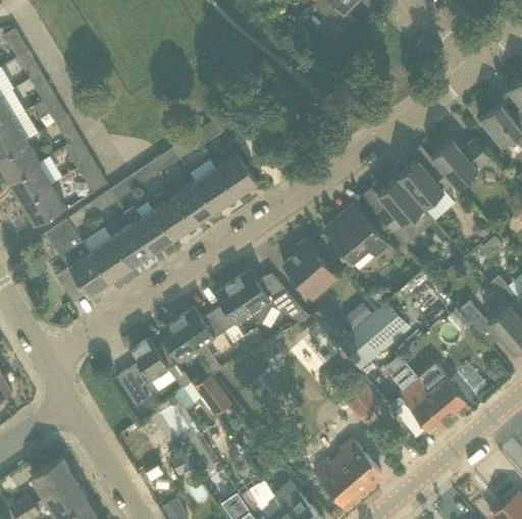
[(317,0),(312,5),(331,24),(355,0),(317,0)]
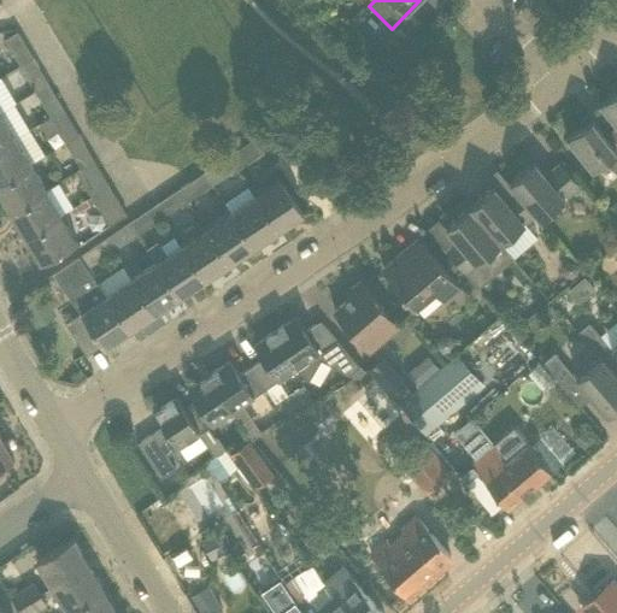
[(430,0),(428,4),(438,13),(448,1),(446,0),(430,0)]
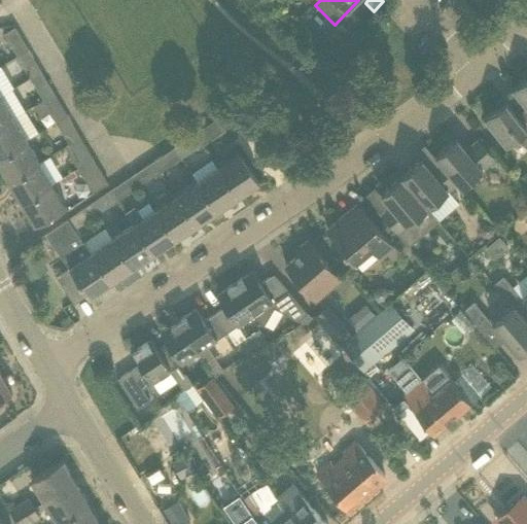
[(486,21),(496,11),(486,1),(477,11),(486,21)]
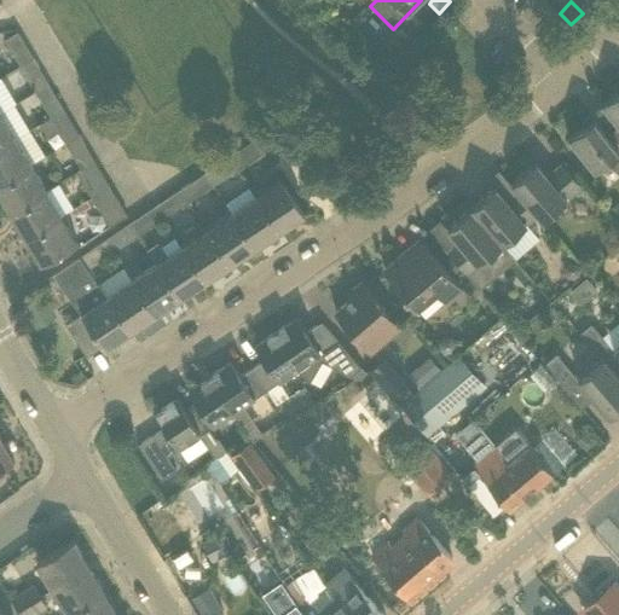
[(18,34),(5,42),(21,69),(34,61),(18,34)]
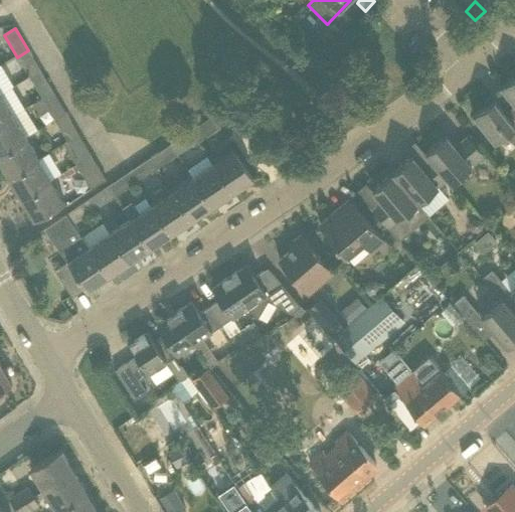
[(17,57),(29,78),(40,71),(28,50),(17,57)]
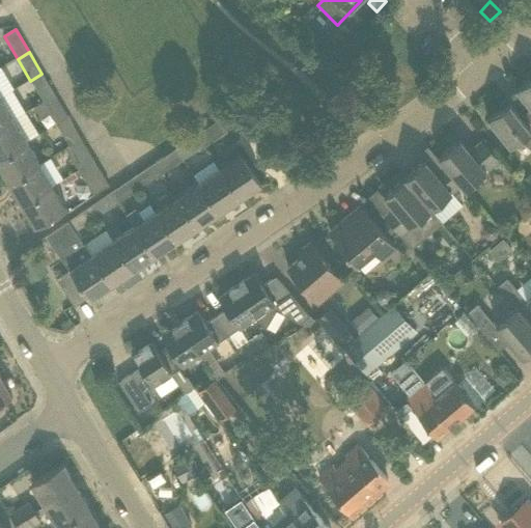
[(42,74),(30,81),(44,103),(55,96),(42,74)]
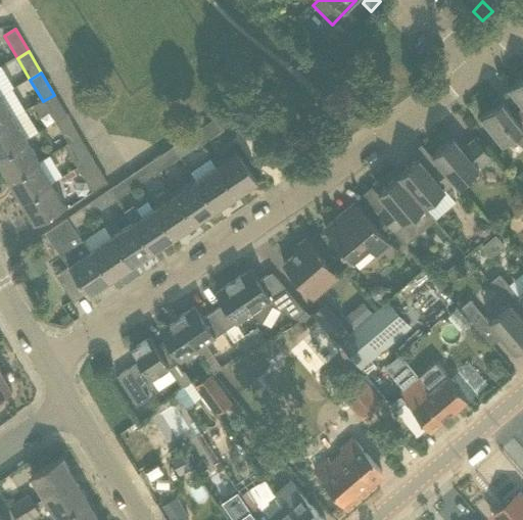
[(522,78),(508,90),(522,108),(522,109),(522,78)]
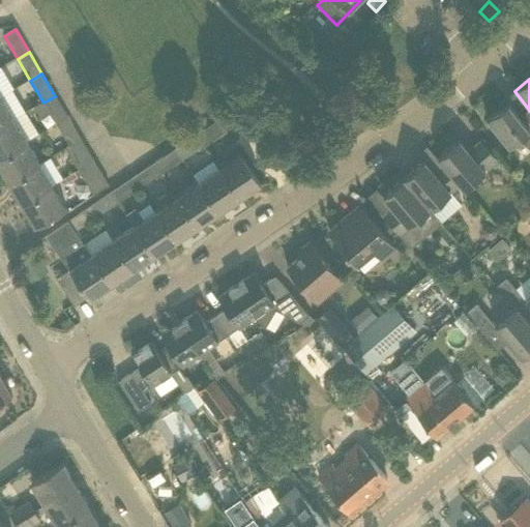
[(55,96),(43,103),(36,107),(42,118),(51,114),(57,125),(68,118),(55,96)]
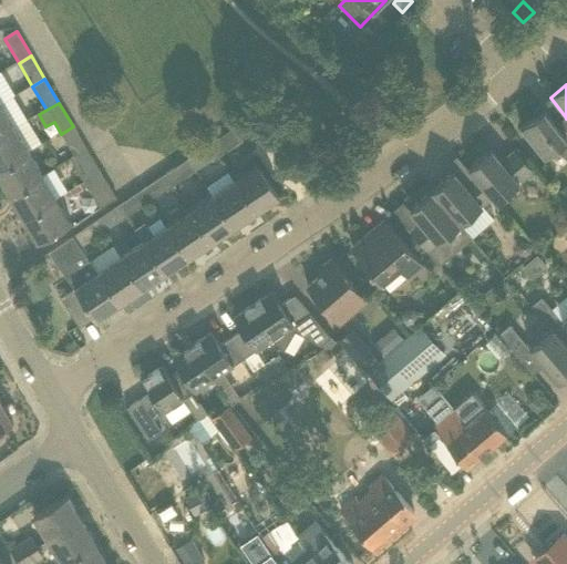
[(0,137),(14,130),(0,105),(0,137)]
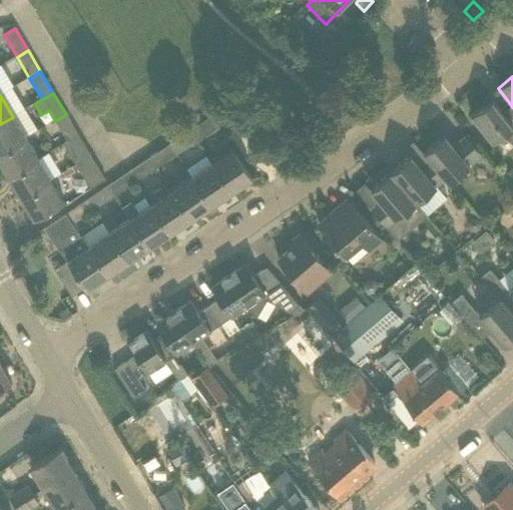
[(512,107),(512,106),(503,114),(492,101),(471,117),(493,144),(504,135),(512,146),(512,145),(512,107)]
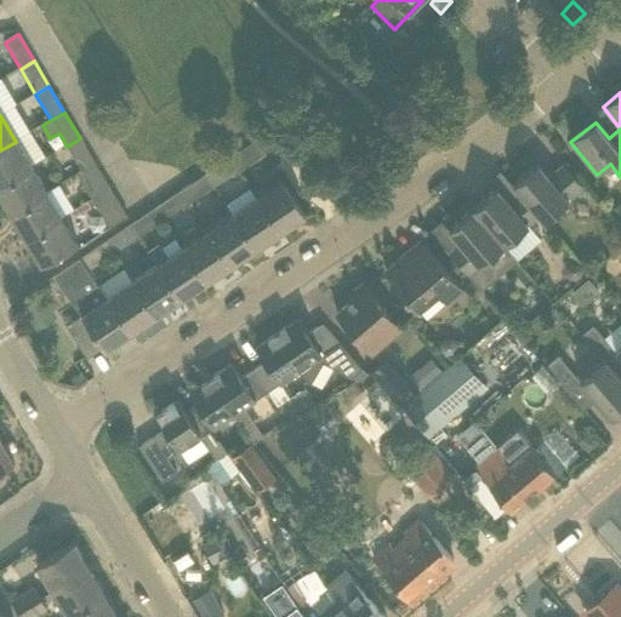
[(32,133),(16,142),(0,150),(0,186),(30,167),(30,166),(45,158),(32,133)]
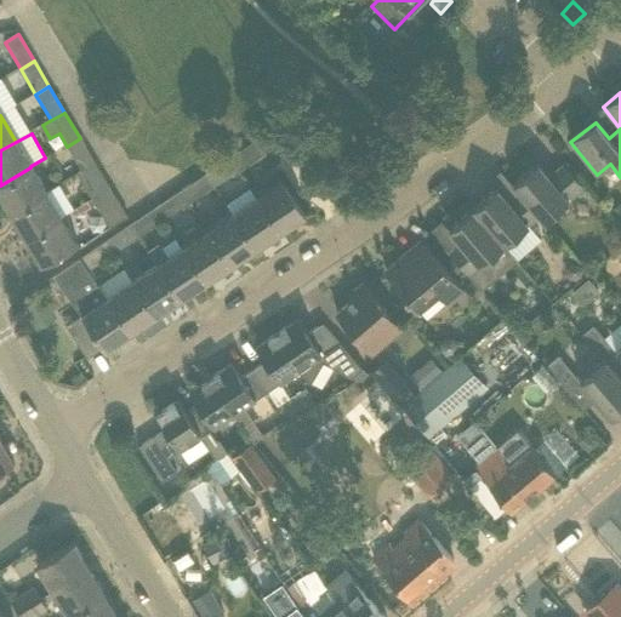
[(81,172),(95,164),(80,138),(67,147),(81,172)]
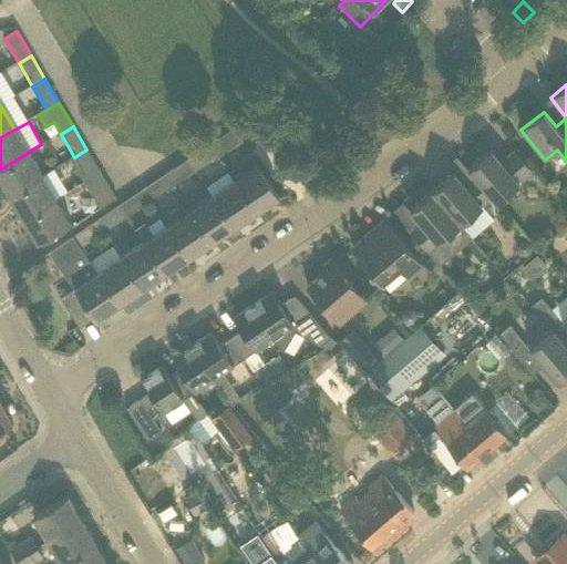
[(218,157),(241,142),(234,130),(210,146),(218,157)]
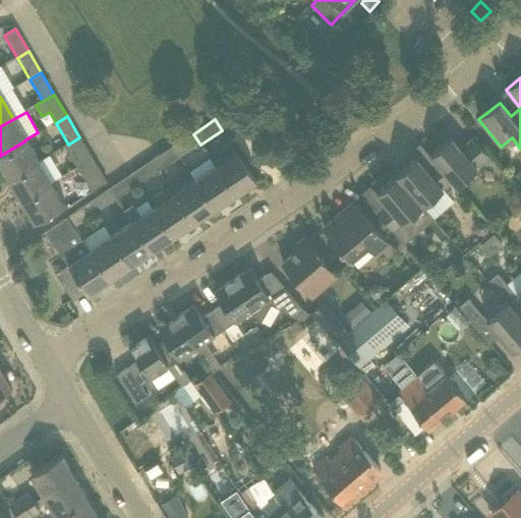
[(193,134),(172,148),(180,159),(200,145),(193,134)]
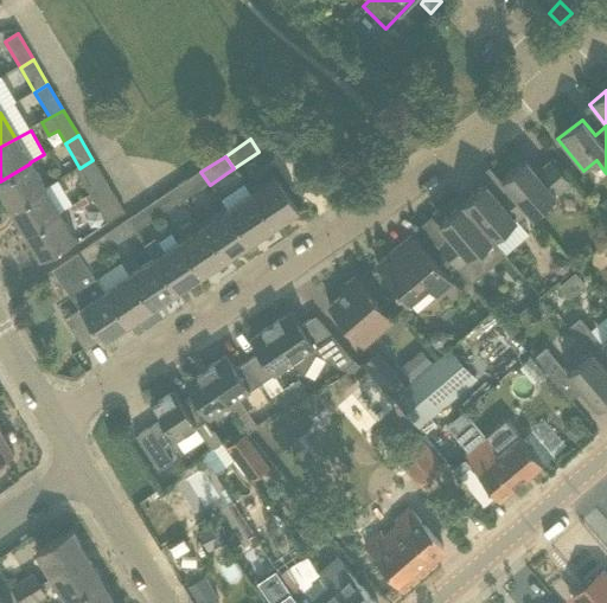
[(108,186),(93,160),(80,168),(75,171),(91,197),(108,186)]
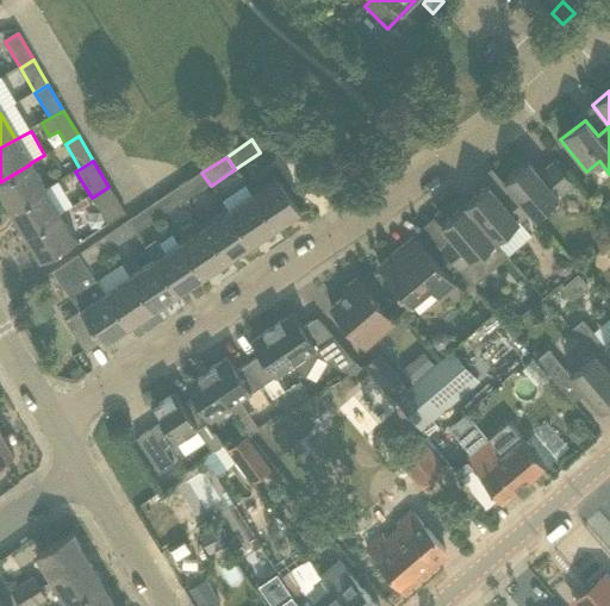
[(535,219),(576,185),(556,162),(540,176),(528,162),(504,183),(510,191),(511,191),(530,213),(535,219)]
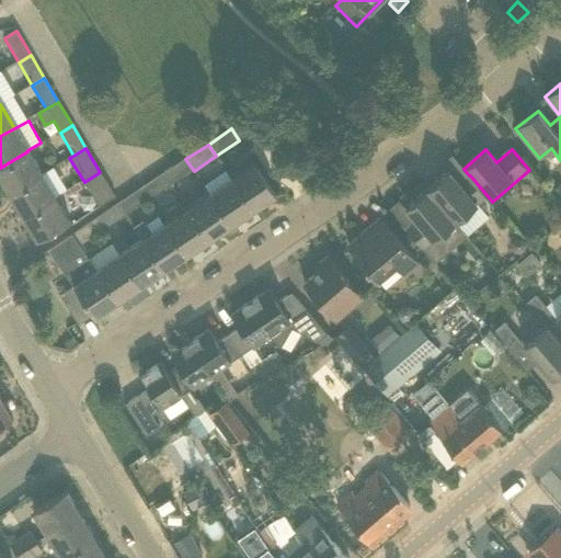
[(0,178),(10,194),(42,174),(27,151),(0,168),(0,178)]
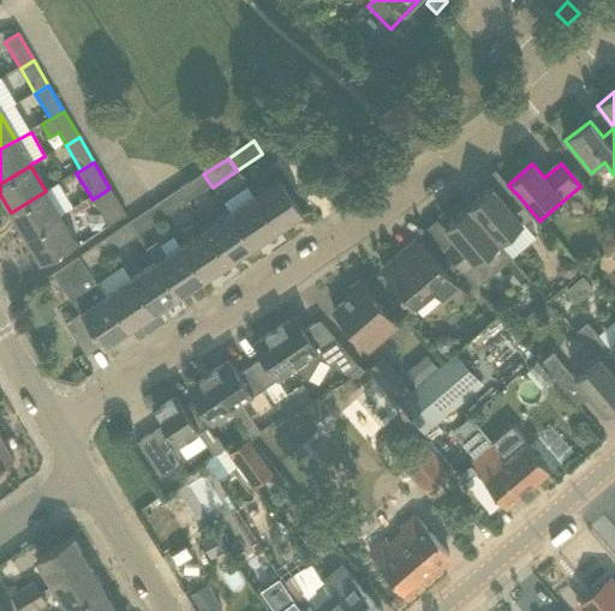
[(213,187),(203,174),(180,190),(189,203),(213,187)]
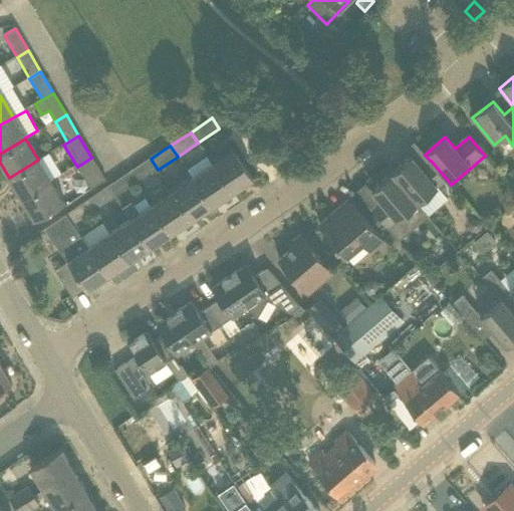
[(232,194),(253,180),(234,151),(213,165),(232,194)]
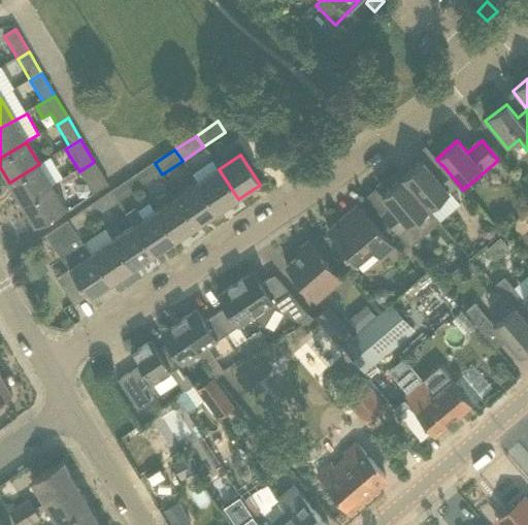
[(108,186),(94,162),(79,171),(94,196),(108,186)]
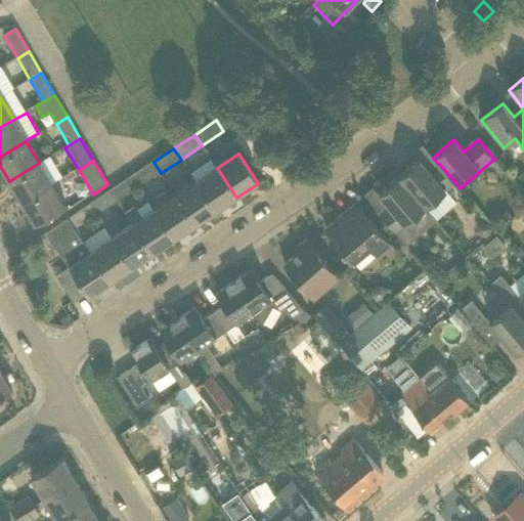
[(399,178),(426,209),(455,183),(439,164),(438,164),(429,172),(420,161),(399,178)]
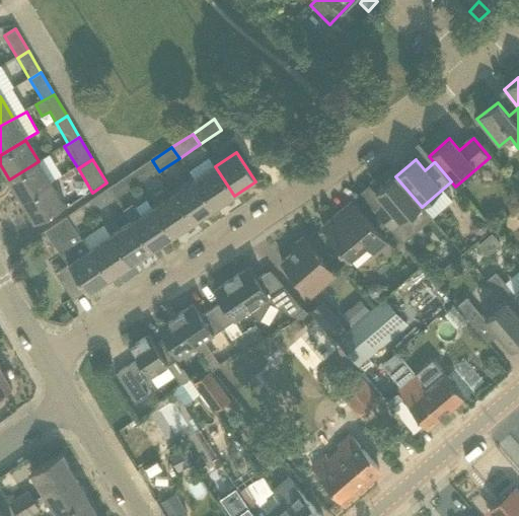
[(152,160),(131,174),(138,186),(159,171),(152,160)]
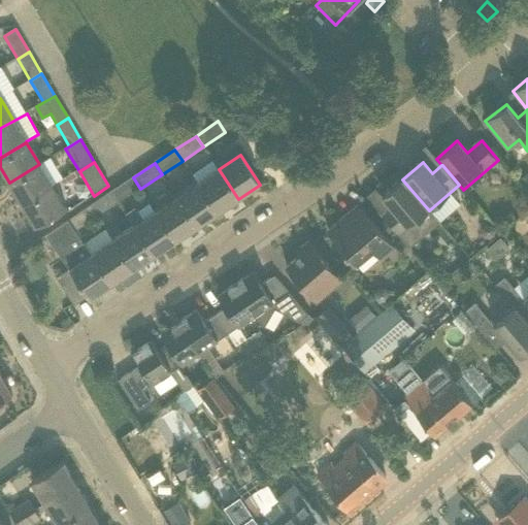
[(53,187),(39,164),(9,183),(23,204),(53,187)]
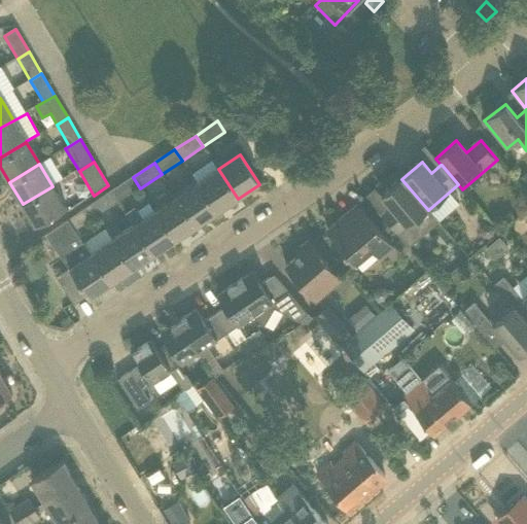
[(198,183),(217,213),(238,199),(218,169),(198,183)]
